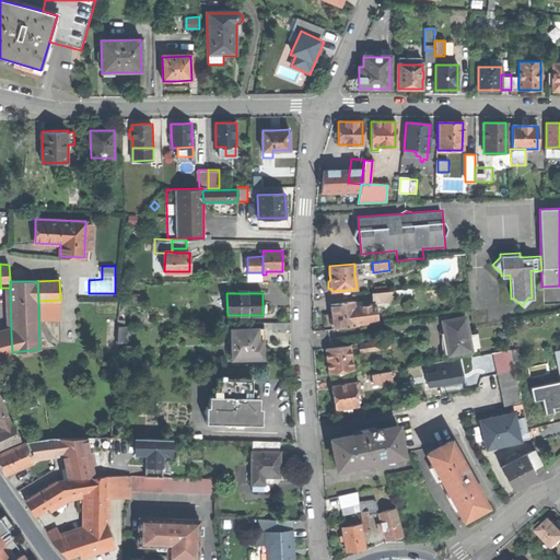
[(357,321),(364,319),(362,311),(356,312),(354,302),(331,304),(333,314),(335,329),(358,326),(357,321)]
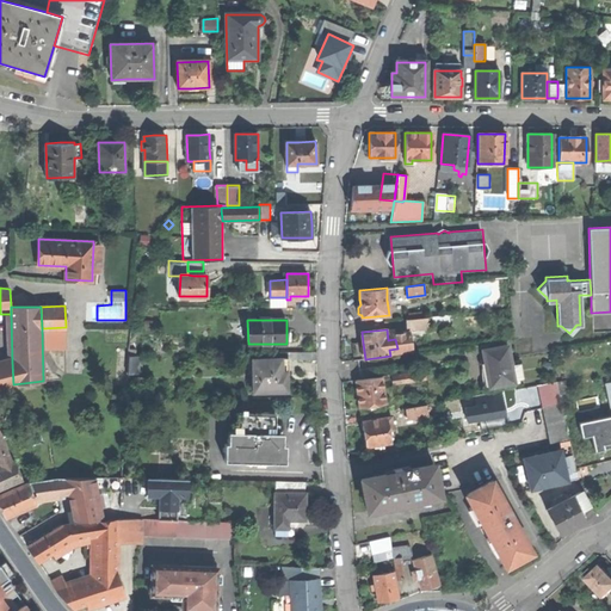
[(409,332),(395,334),(395,339),(397,349),(397,352),(412,351),(409,332)]
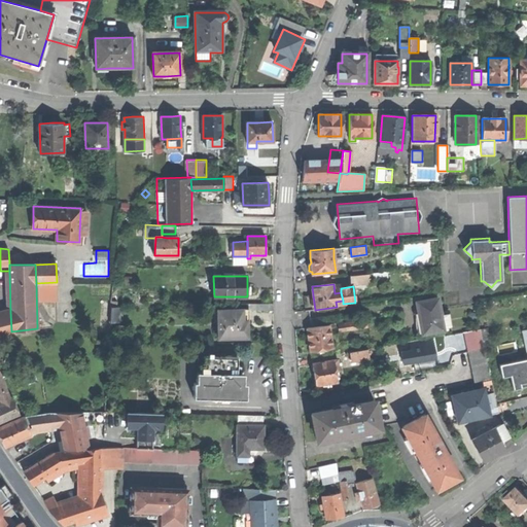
[(306,311),(315,310),(313,295),(304,296),(305,304),(306,311)]
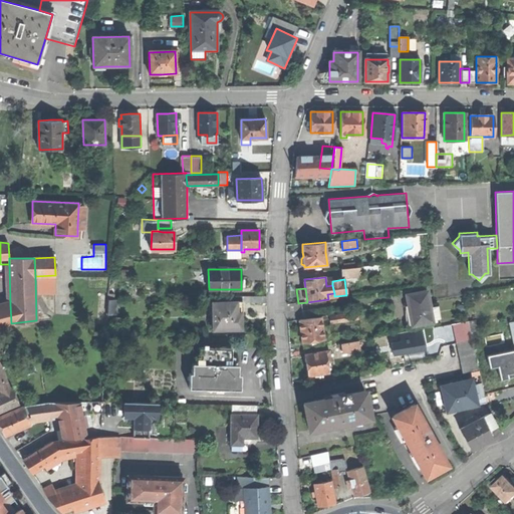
[(427,290),(406,294),(409,308),(412,325),(433,321),(430,303),(427,290)]
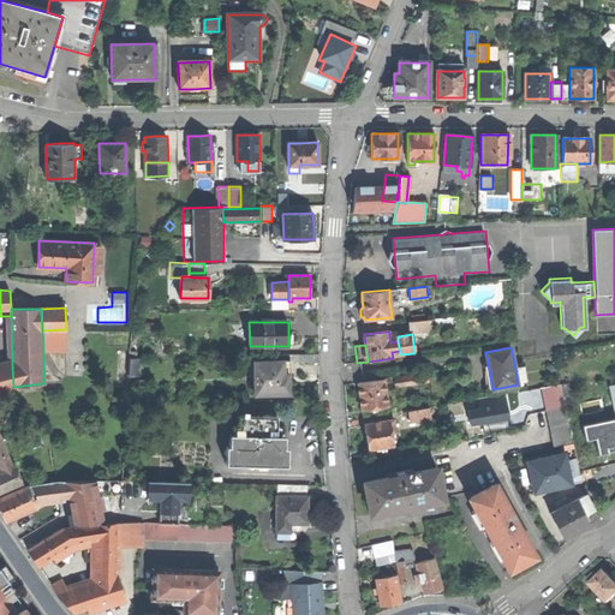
[(66,360),(58,360),(58,353),(43,353),(43,381),(67,380),(66,360)]
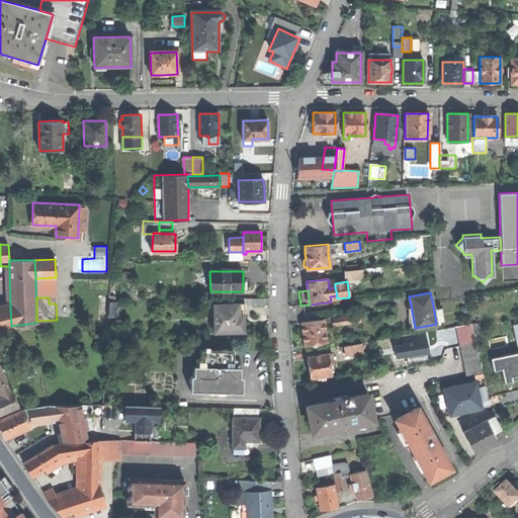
[(109,317),(116,317),(117,301),(110,300),(109,317)]
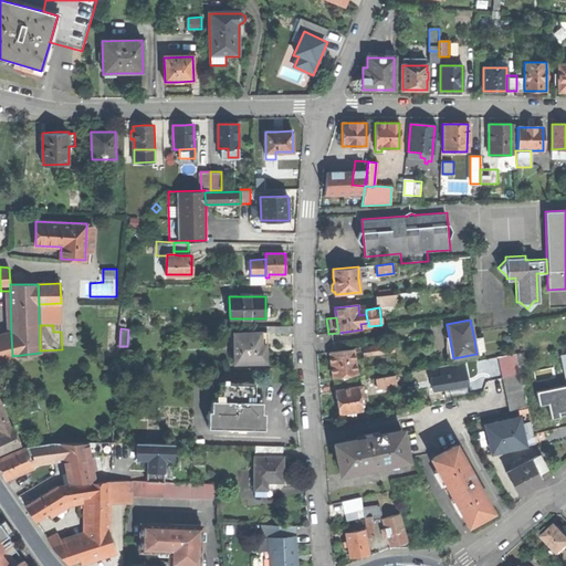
[(233,333),(234,363),(265,362),(264,345),(266,345),(266,341),(266,333),(266,332),(233,333)]
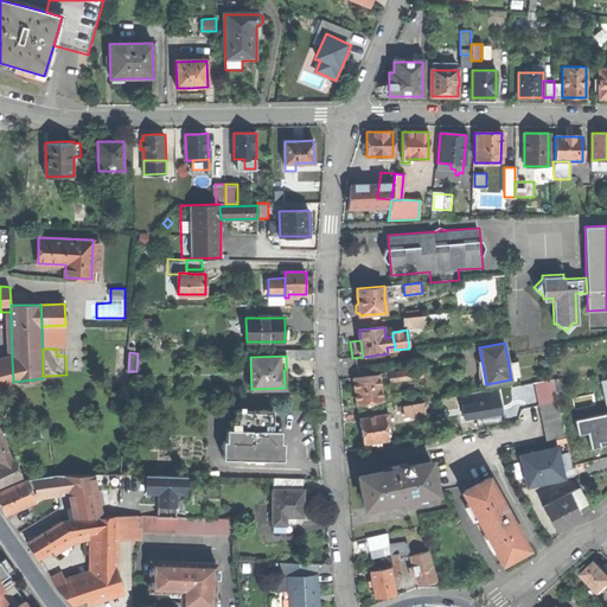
[(510,358),(508,358),(511,379),(516,379),(516,376),(519,375),(516,360),(511,362),(510,358)]
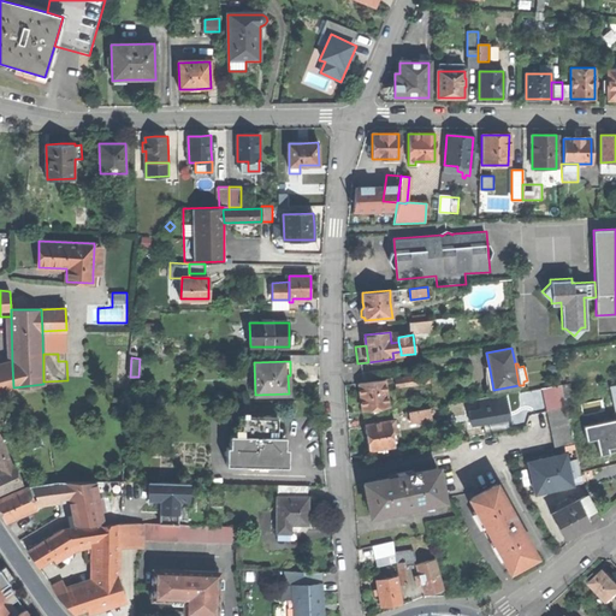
[(12,365),(0,368),(0,391),(13,388),(12,365)]
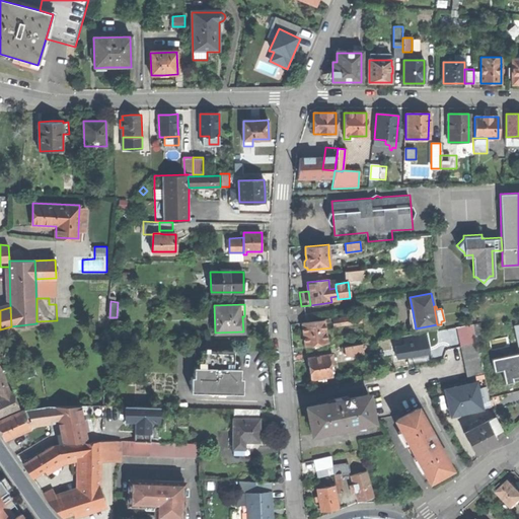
[(306,320),(319,318),(318,312),(305,314),(306,320)]
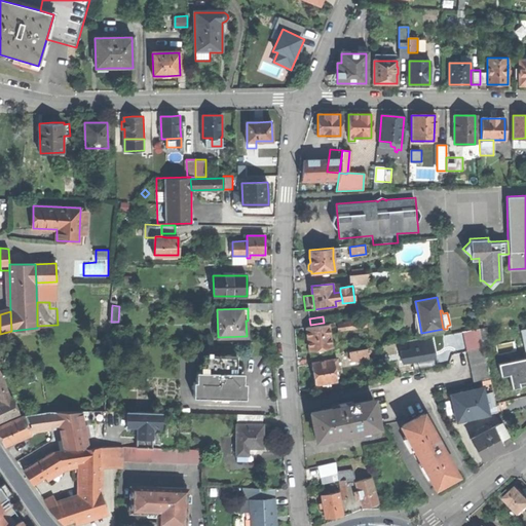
[(365,318),(343,322),(344,328),(366,325),(365,318)]
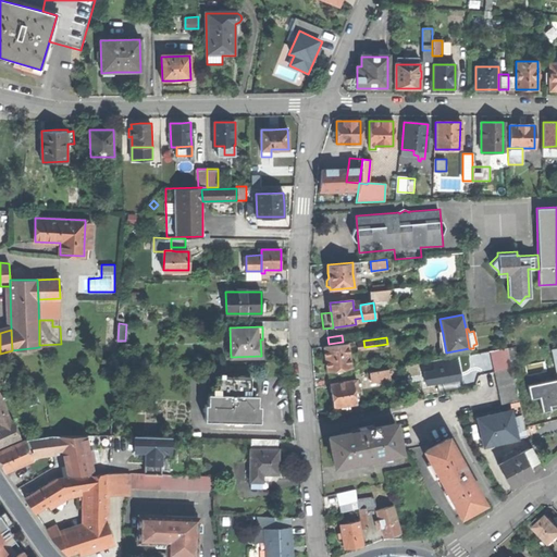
[(347,344),(324,347),(325,359),(327,371),(350,368),(347,344)]
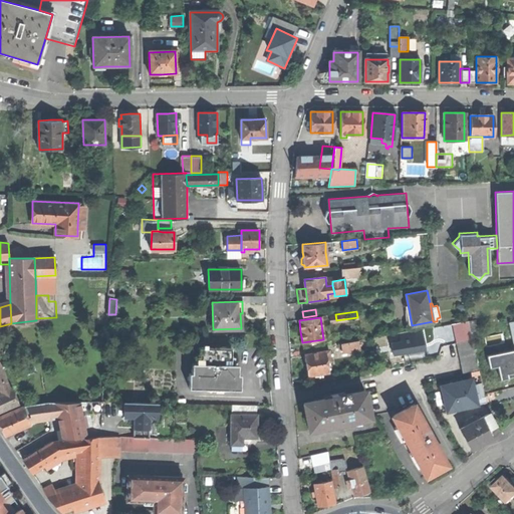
[(455,337),(456,343),(472,339),(468,320),(452,324),(455,337)]
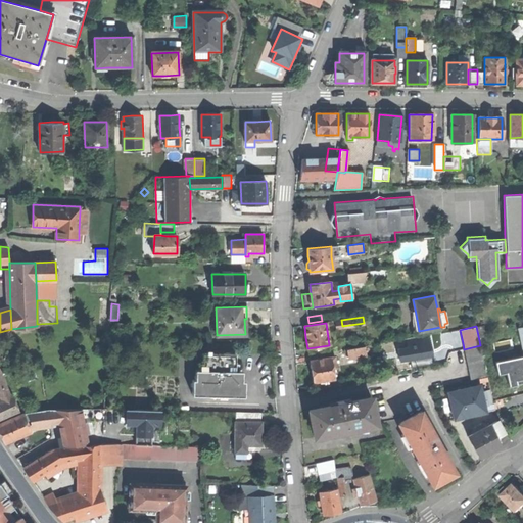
[(430,336),(407,341),(409,347),(398,349),(401,363),(434,357),(430,336)]
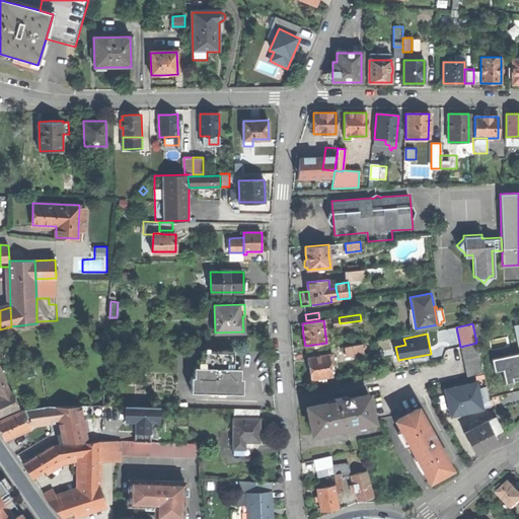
[(460,347),(462,355),(478,351),(476,343),(460,347)]
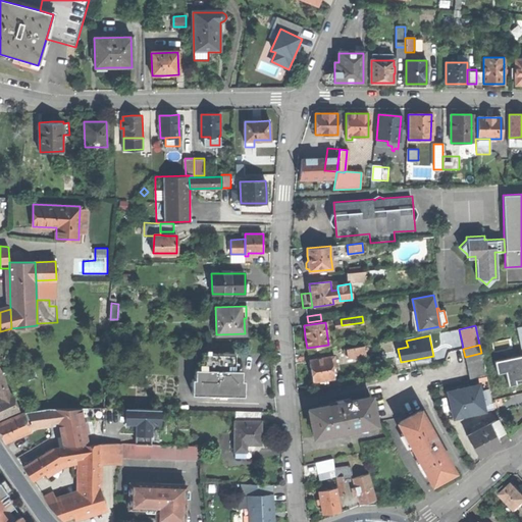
[(346,349),(348,357),(366,354),(364,346),(346,349)]
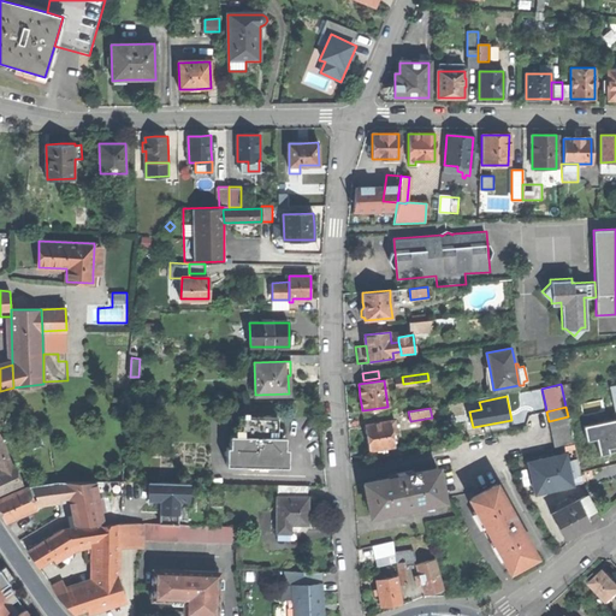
[(227,446),(226,465),(289,466),(289,448),(285,448),(285,437),(282,437),(278,437),(278,427),(278,416),(240,416),(240,426),(236,426),(236,434),(230,434),(230,446),(227,446)]
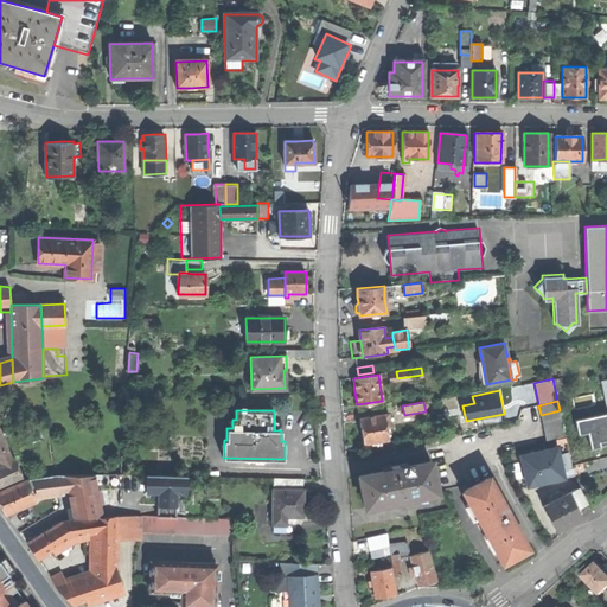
[(541,415),(543,423),(562,420),(560,410),(541,415)]
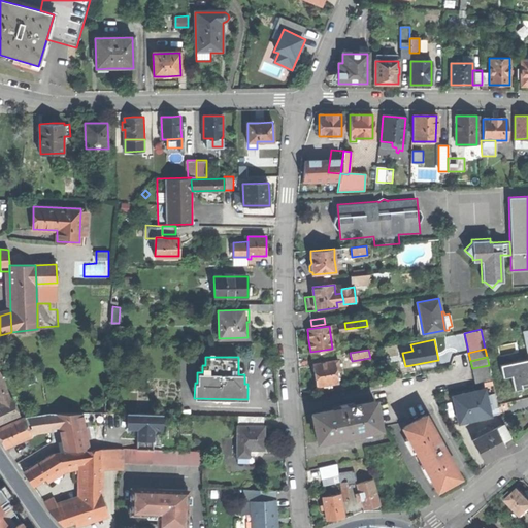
[(527,367),(527,359),(517,362),(518,369),(527,367)]
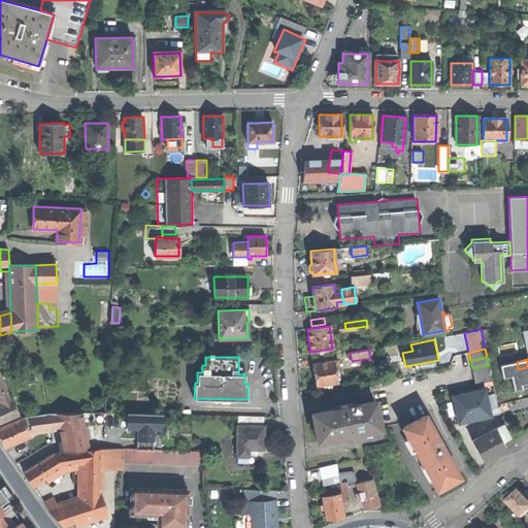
[(315,375),(317,386),(328,384),(331,384),(337,382),(336,372),(340,371),(338,360),(312,364),(315,375)]
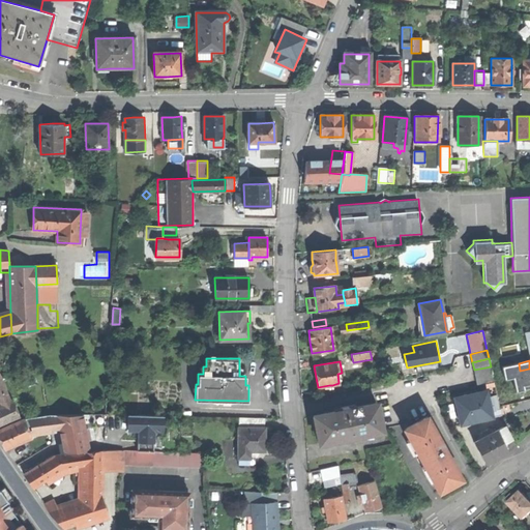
[(474,370),(475,378),(492,374),(491,366),(474,370)]
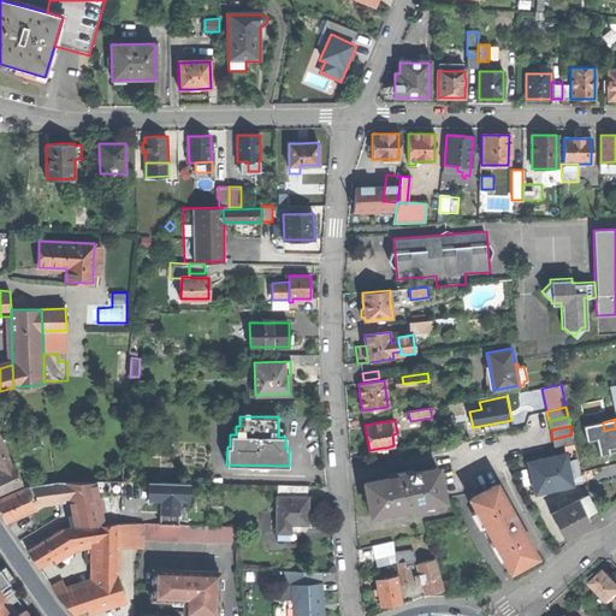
[(552,439),(555,449),(574,444),(572,434),(552,439)]
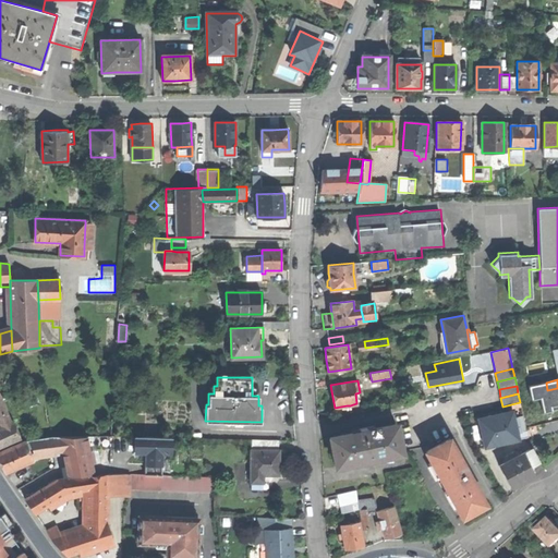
[(11,422),(4,407),(0,408),(0,422),(2,426),(11,422)]
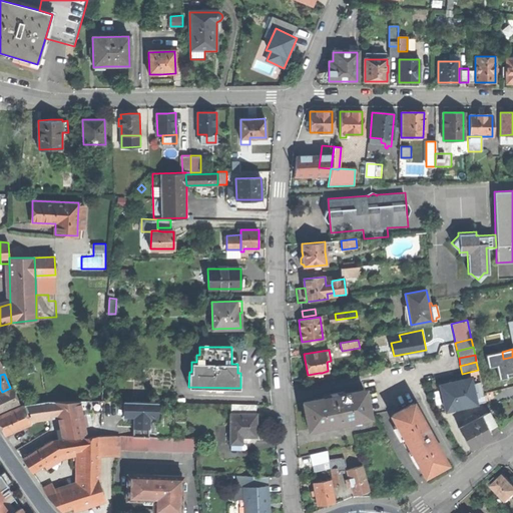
[(440,385),(446,410),(476,403),(475,399),(470,378),(440,385)]
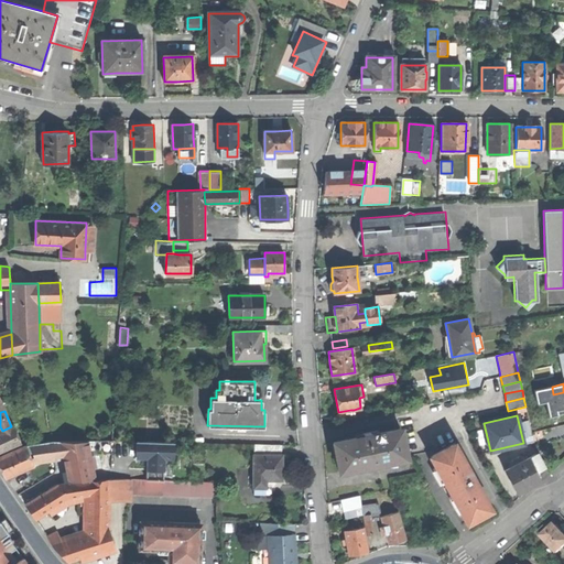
[(0,442),(15,436),(11,426),(2,431),(0,431),(0,442)]
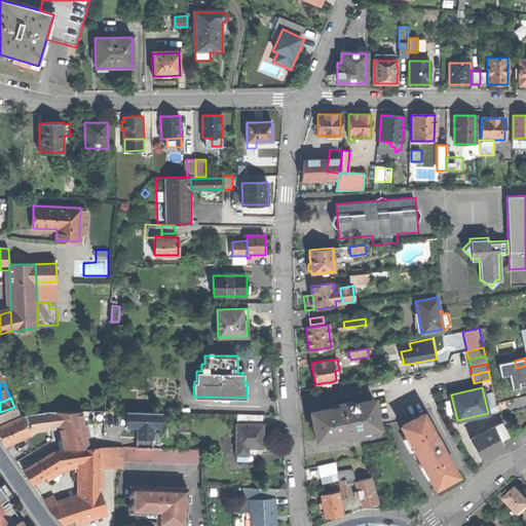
[(311,413),(316,440),(344,435),(352,433),(379,427),(374,400),(311,413)]
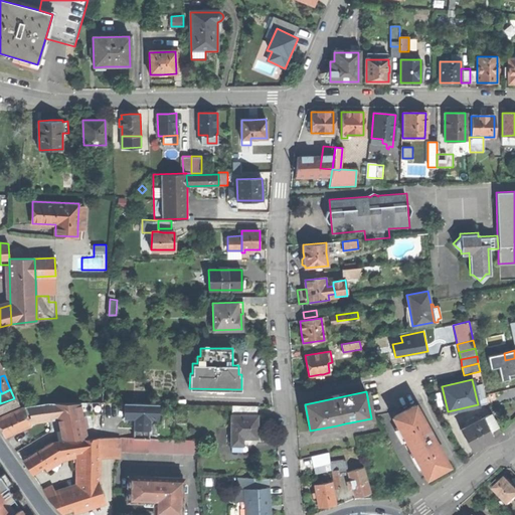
[(0,412),(17,406),(14,398),(0,403),(0,412)]
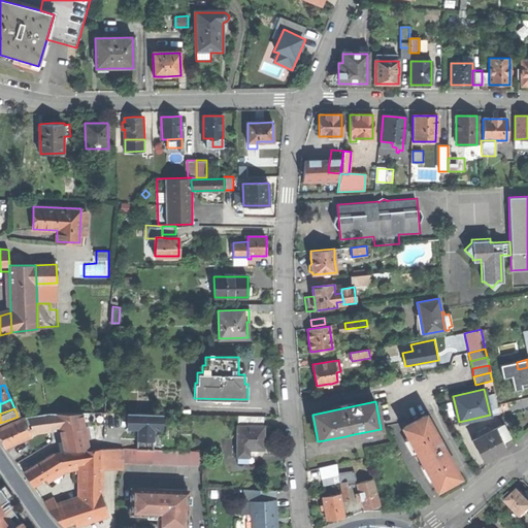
[(153,429),(160,429),(161,413),(124,411),(124,428),(135,428),(135,444),(152,446),(153,429)]
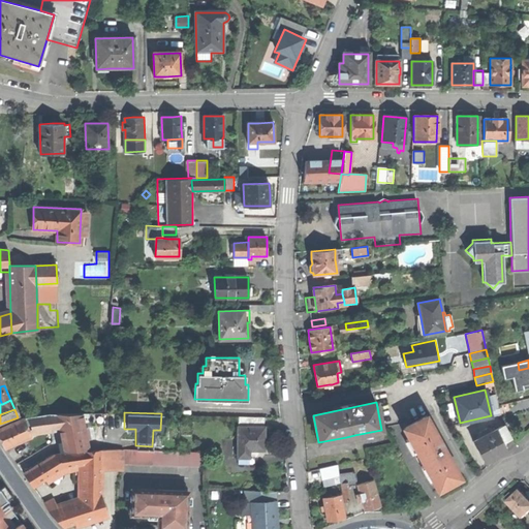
[(82,413),(57,414),(59,426),(62,441),(64,453),(81,450),(89,449),(82,413)]
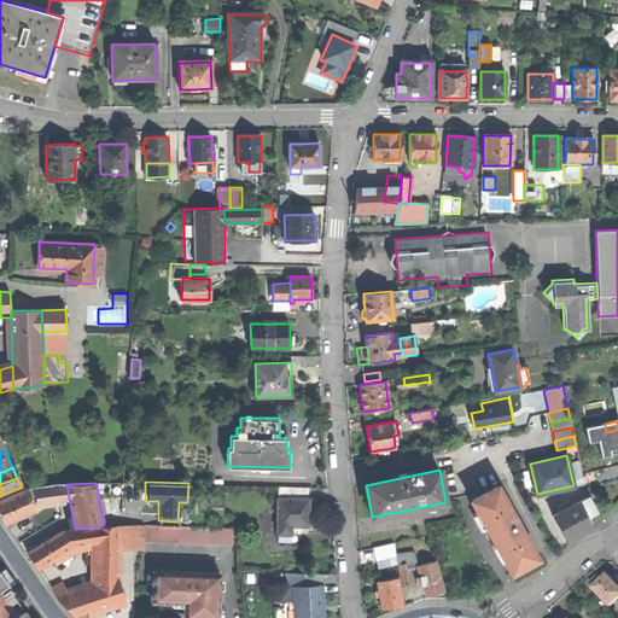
[(66,484),(28,488),(36,507),(69,497),(66,484)]
